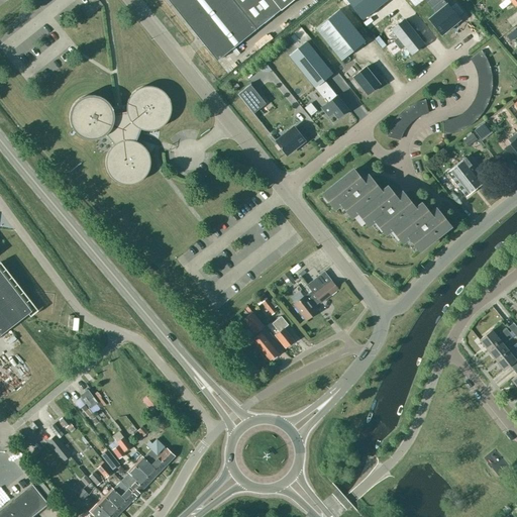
[(90,0),(81,8),(88,17),(103,5),(98,0),(90,0)]
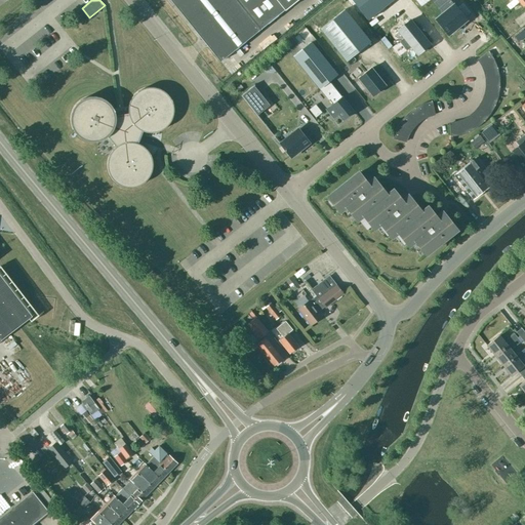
[(170,0),(177,8),(220,62),(260,30),(295,0),(170,0)]
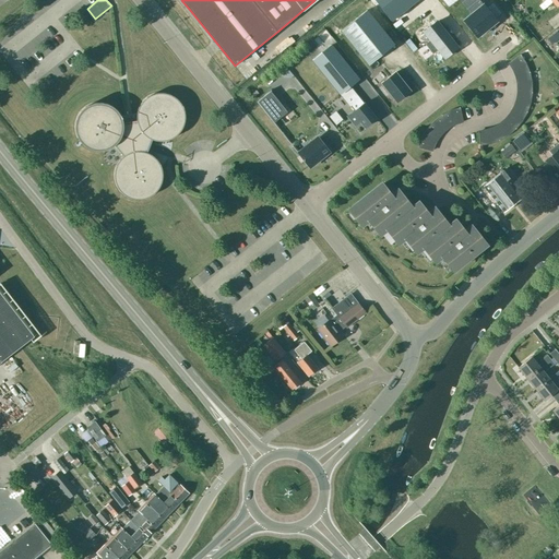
[(373,0),(391,22),(417,0),(373,0)]
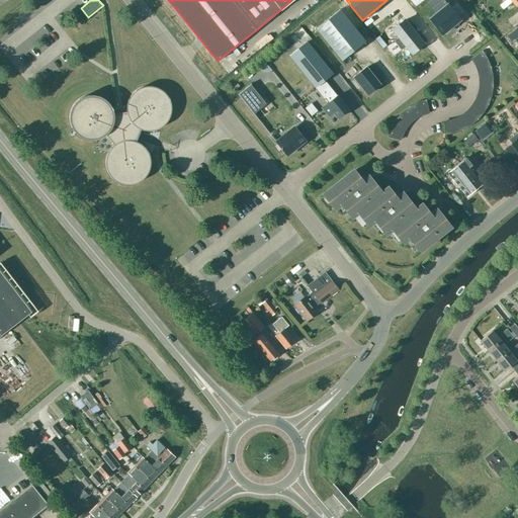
[(457,16),(444,0),(410,0),(412,2),(414,0),(429,0),(436,8),(427,15),(440,31),(457,16)]
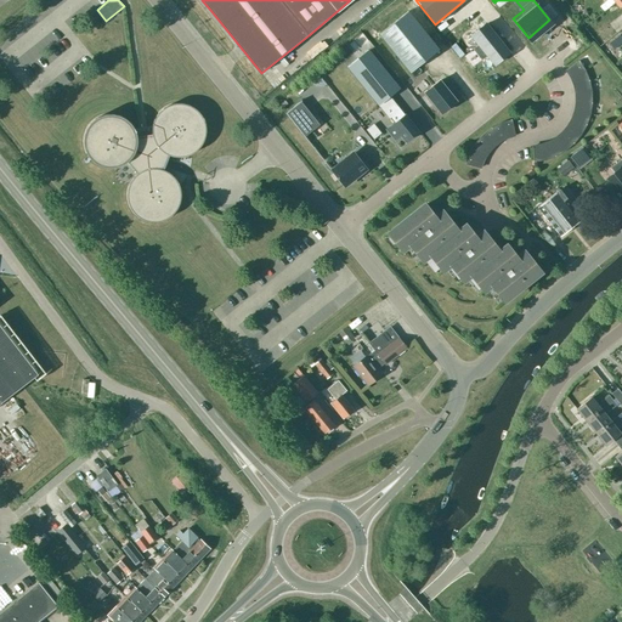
[(408,11),(379,34),(410,73),(439,50),(408,11)]
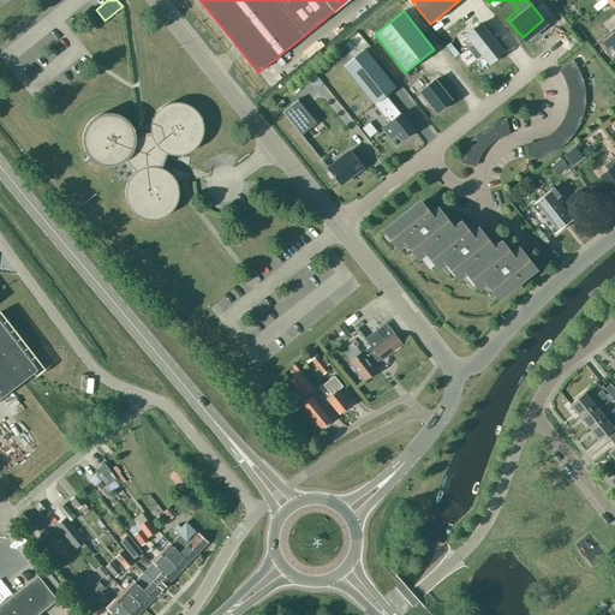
[(596,15),(579,27),(585,34),(602,23),(596,15)]
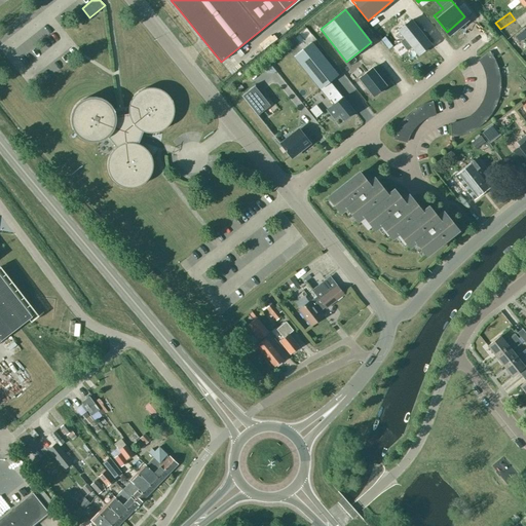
[(411,21),(399,30),(406,38),(401,42),(408,50),(412,46),(418,54),(430,45),(423,37),(427,34),(420,26),(417,29),(411,21)]
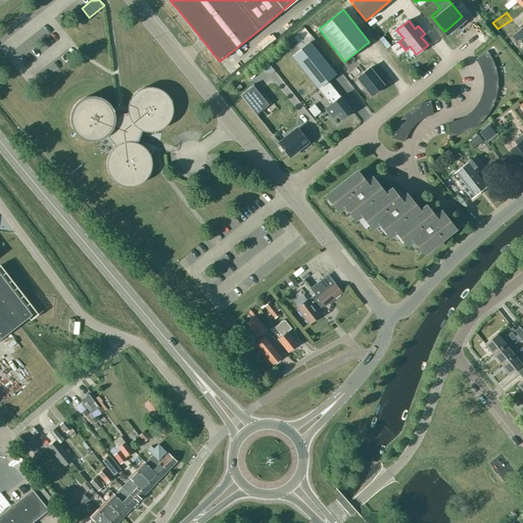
[(522,32),(522,31),(514,37),(518,42),(522,38),(522,32)]
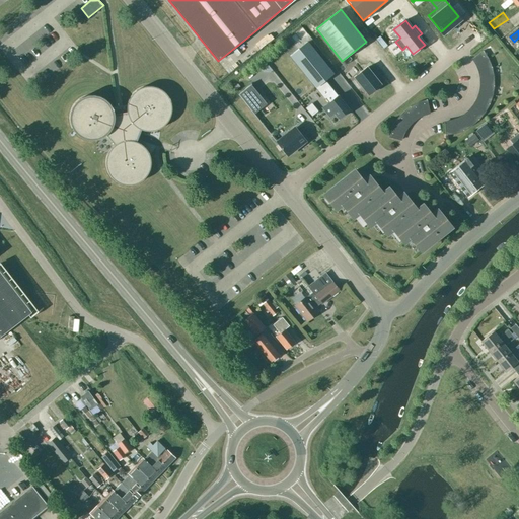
[(307,42),(290,56),(315,88),(334,74),(307,42)]
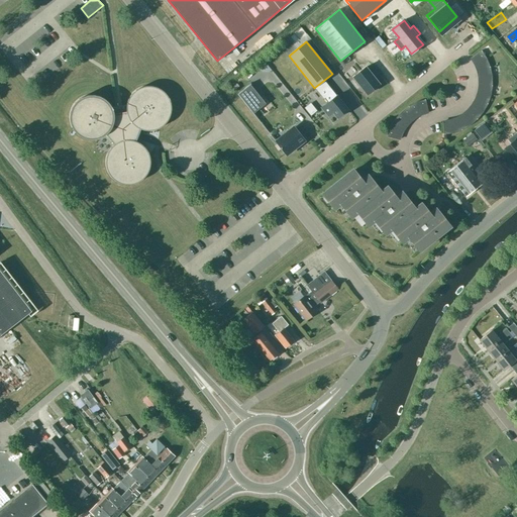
[(475,65),(487,60),(482,52),(471,59),(475,65)]
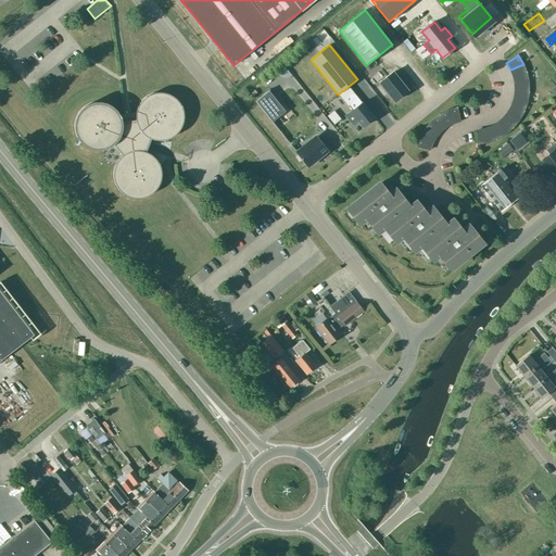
[(528,73),(523,64),(510,70),(514,76),(528,73)]
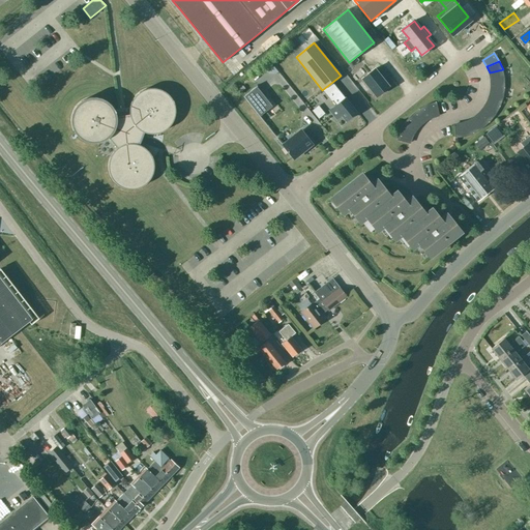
[(375,68),(361,79),(376,96),(389,86),(386,82),(390,79),(382,68),(377,71),(375,68)]
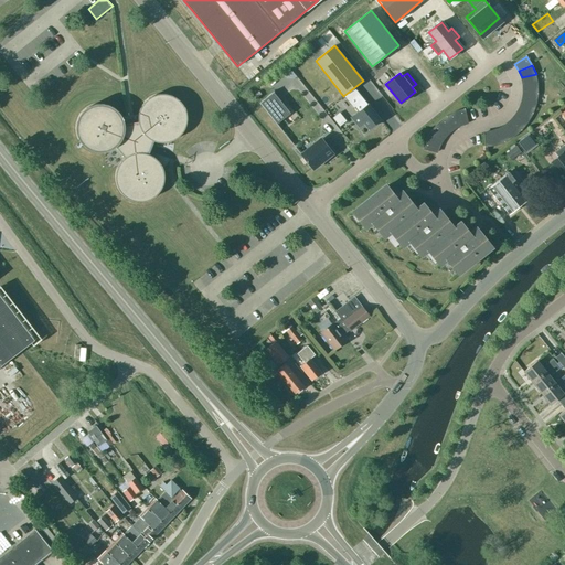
[(539,84),(536,74),(522,77),(523,85),(539,85),(539,84)]
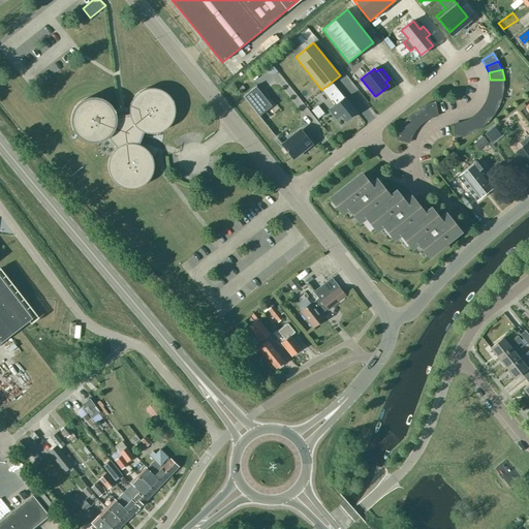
[(504,89),(504,80),(490,80),(490,87),(504,89)]
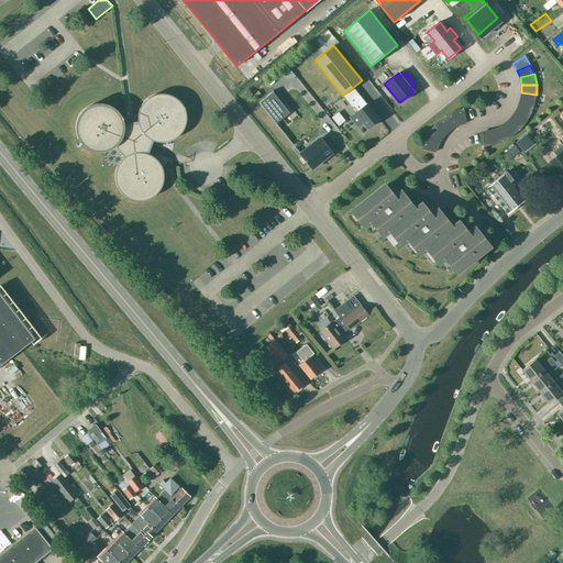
[(289,113),(273,91),(260,102),(276,123),(289,113)]
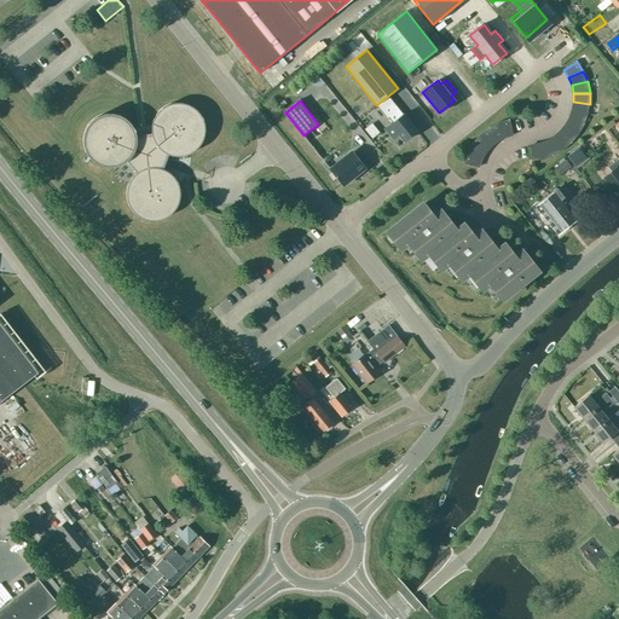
[(589,115),(590,104),(573,102),(572,110),(589,115)]
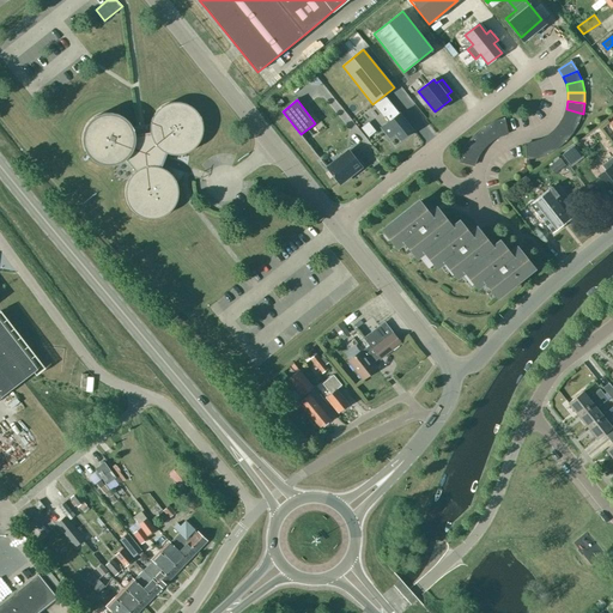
[(83,135),(83,139),(83,143),(84,146),(85,150),(86,153),(90,157),(92,159),(95,162),(98,163),(102,164),(105,165),(111,165),(115,164),(119,163),(122,162),(126,159),(135,171),(132,175),(129,178),(127,182),(126,187),(126,190),(126,195),(127,200),(128,205),(131,208),(133,211),(137,214),(140,216),(143,218),(146,218),(150,219),(155,219),(159,218),(163,217),(167,214),(170,212),(173,210),(175,205),(176,202),(177,198),(178,193),(178,188),(177,184),(175,180),(173,176),(169,173),(165,170),(162,168),(163,164),(165,165),(167,161),(168,158),(165,157),(167,153),(170,155),(174,155),(181,155),(187,153),(190,151),(193,149),(196,146),(198,144),(201,138),(202,132),(202,126),(202,121),(200,116),(196,111),(193,108),(189,105),(184,103),(178,102),(174,102),(168,103),(163,105),(158,109),(156,113),(152,117),(151,122),(150,127),(150,132),(145,133),(145,131),(141,132),(141,134),(135,135),(133,129),(132,126),(128,122),(125,117),(121,115),(116,114),(110,113),(105,113),(101,114),(96,116),(92,119),(89,122),(86,126),(84,131),(83,135)]
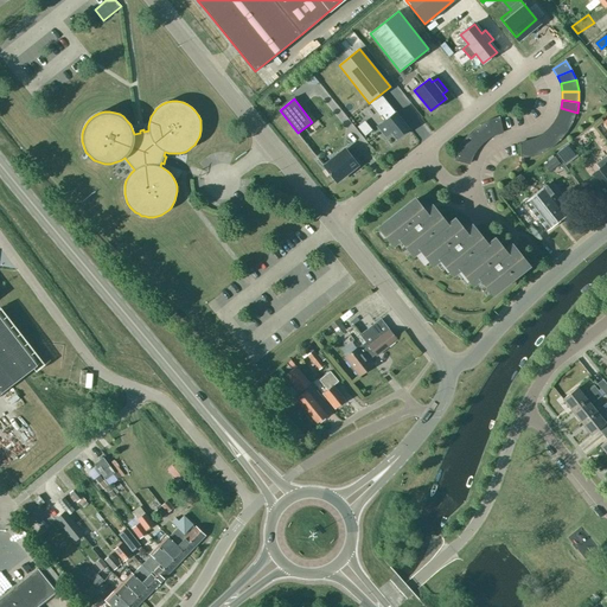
[(385,120),(377,127),(385,136),(390,133),(396,139),(409,128),(395,112),(395,113),(390,106),(381,114),(385,120)]
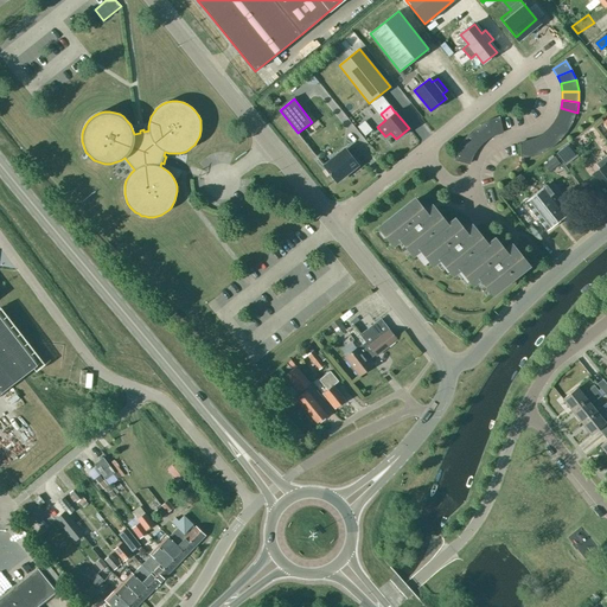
[(574,123),(577,113),(561,108),(558,115),(574,123)]
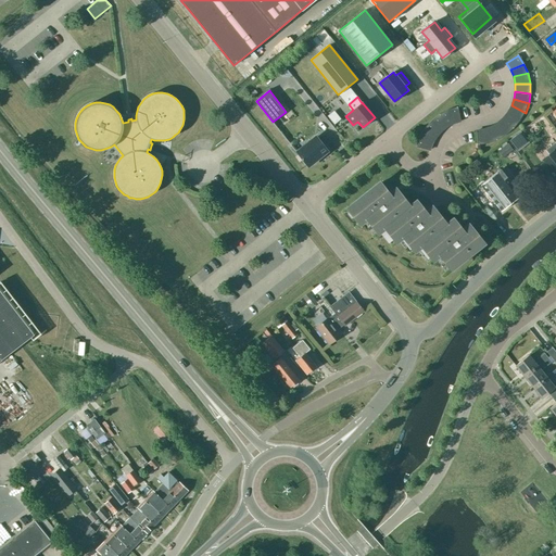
[(520,122),(526,113),(512,105),(508,113),(520,122)]
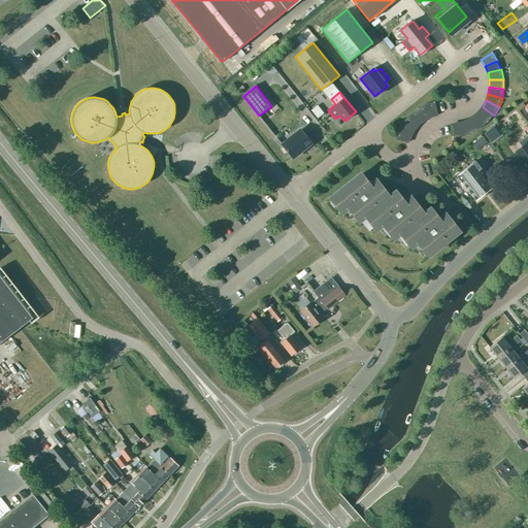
[(434,101),(425,104),(430,117),(437,114),(434,101)]
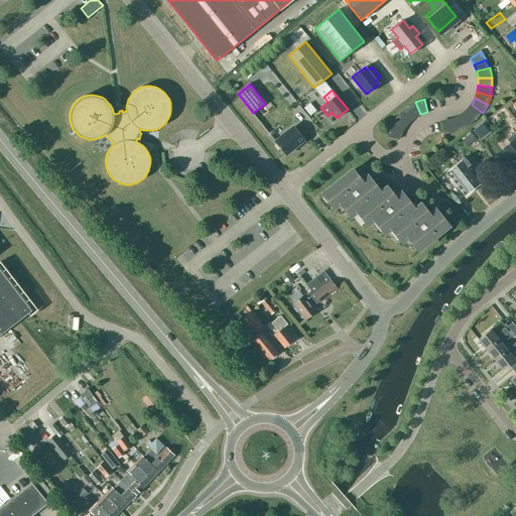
[(407,106),(414,117),(420,114),(415,102),(407,106)]
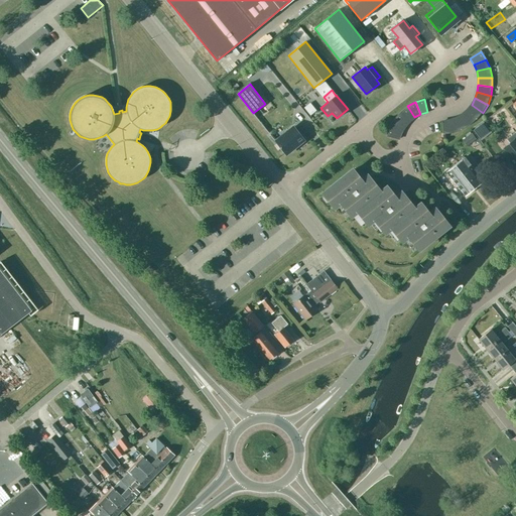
[(477,120),(483,113),(472,105),(467,110),(477,120)]
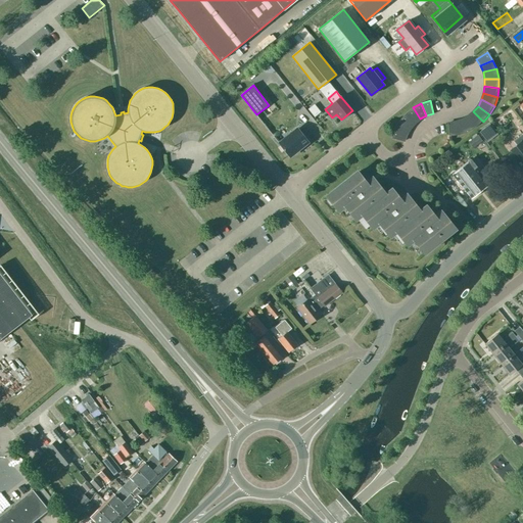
[(415,123),(420,119),(413,107),(406,113),(415,123)]
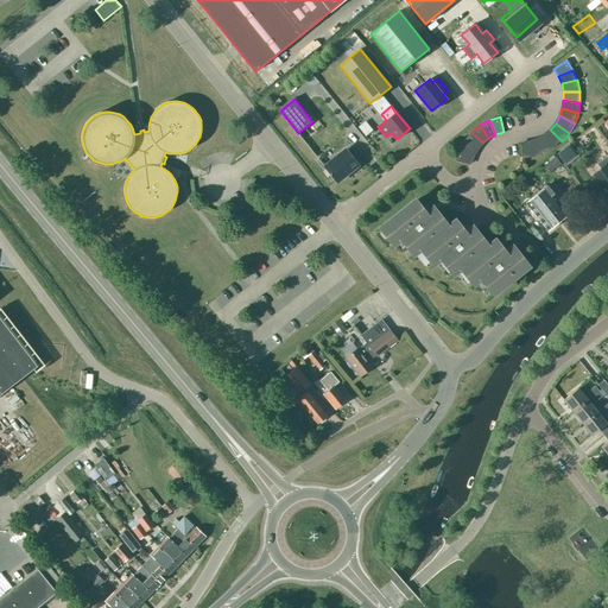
[(553,149),(562,141),(550,130),(544,135),(553,149)]
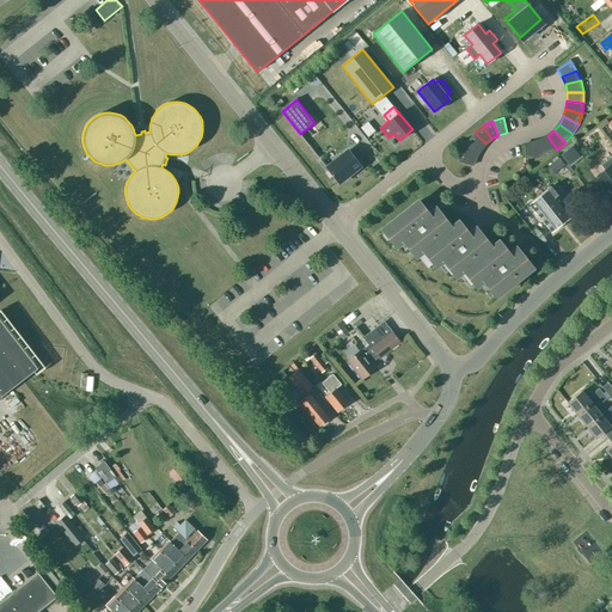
[(479,151),(485,144),(475,133),(467,141),(479,151)]
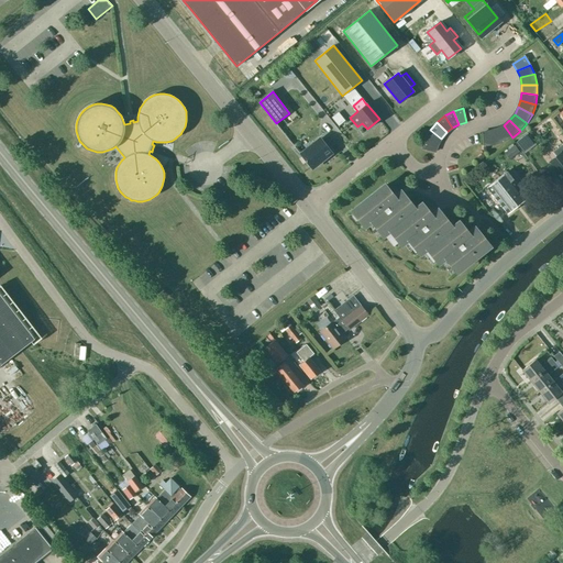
[(504,143),(512,138),(504,125),(497,129),(504,143)]
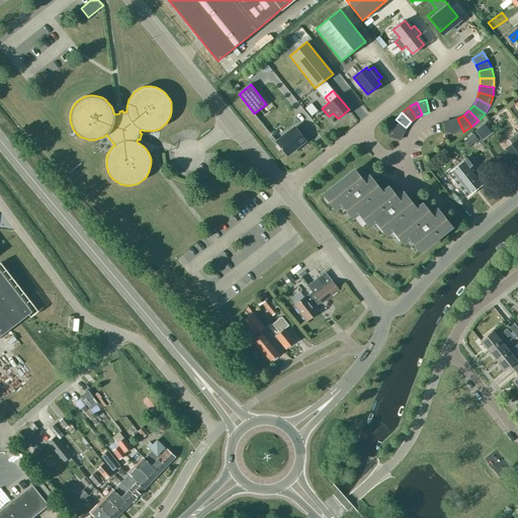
[(454,134),(463,132),(457,118),(450,121),(454,134)]
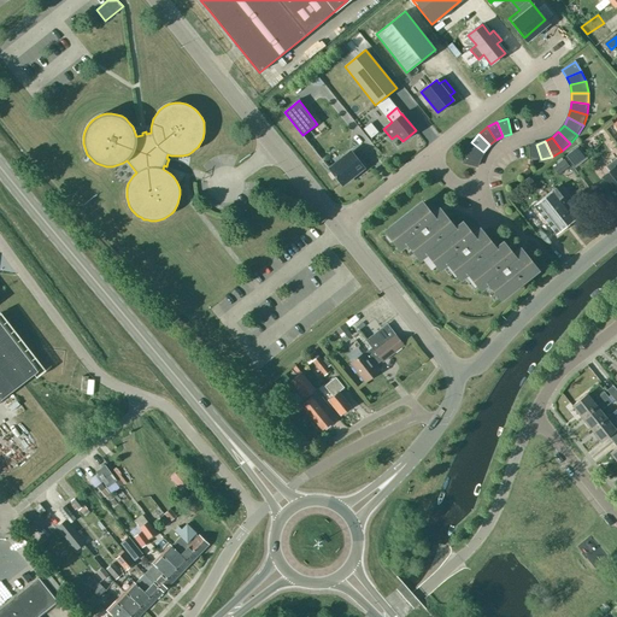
[(479,159),(483,152),(471,142),(465,152),(479,159)]
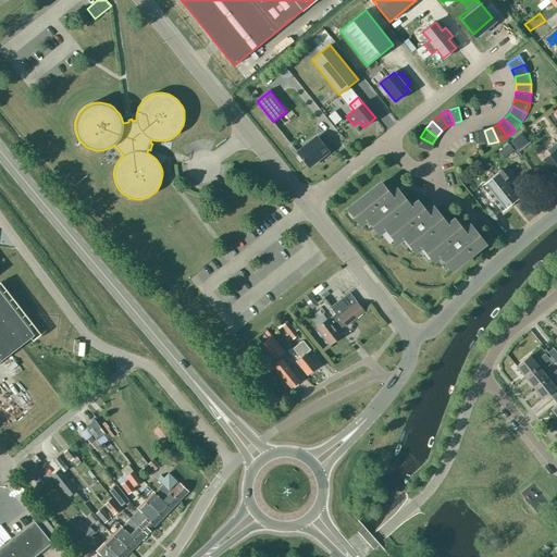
[(479,146),(489,144),(484,131),(477,132),(479,146)]
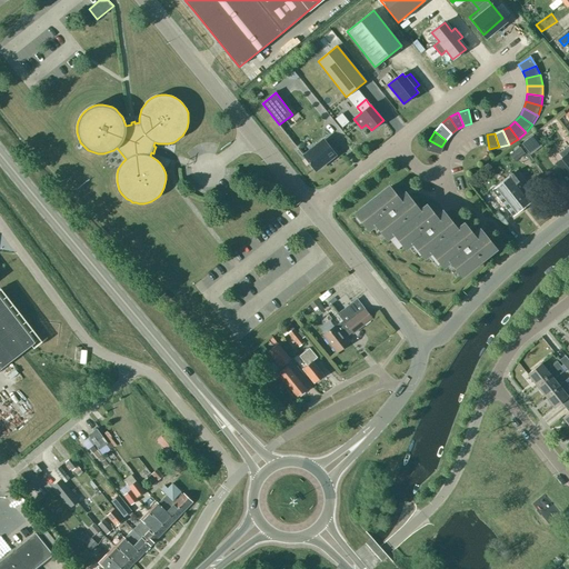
[(329,148),(323,140),(303,156),(315,169),(332,156),(327,150),(329,148)]
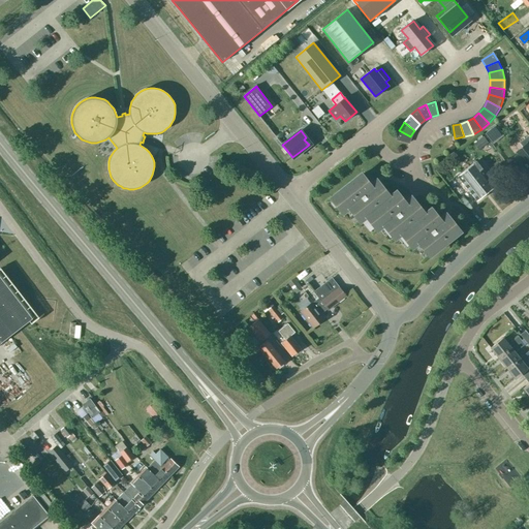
[(408,143),(410,136),(399,130),(395,139),(408,143)]
